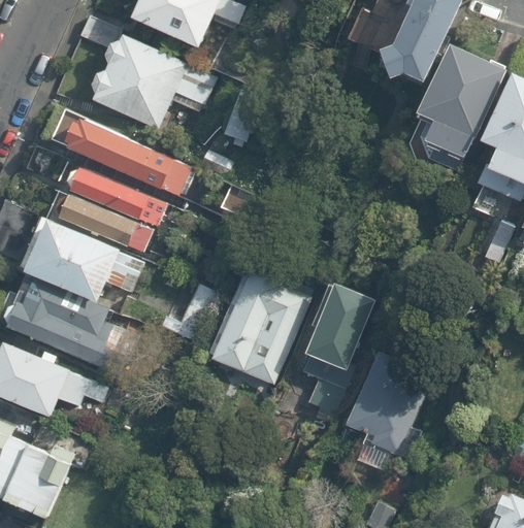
[(139,0),(132,18),(199,47),(211,21),(230,29),(232,24),(235,25),(242,7),(227,0),(139,0)]
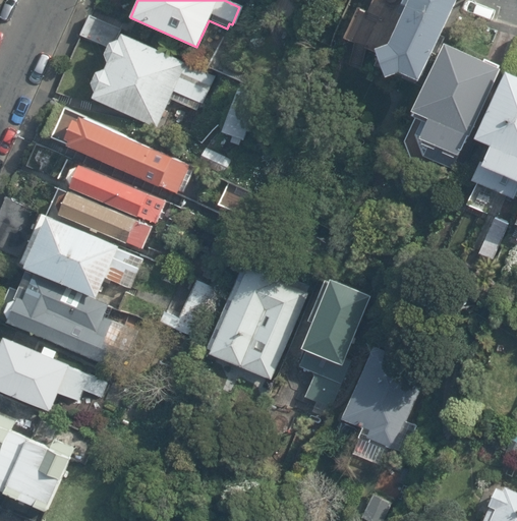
[(400,70),(418,80),(452,8),(456,10),(461,0),(401,0),(396,12),(403,15),(389,42),(378,46),(388,74),(400,70)]
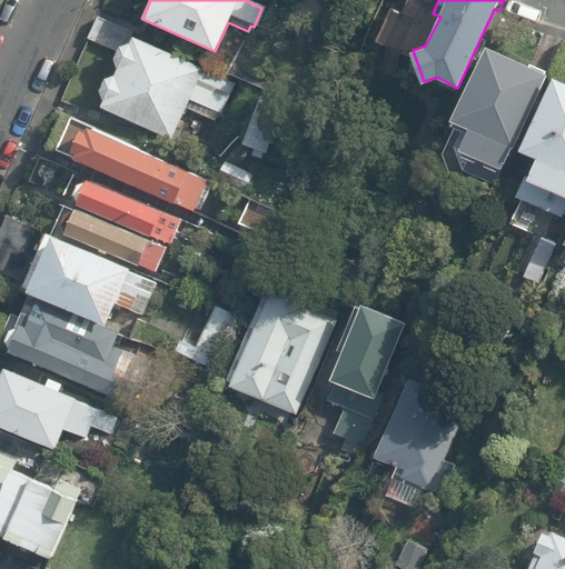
[(86,39),(117,52),(119,48),(124,46),(129,32),(96,17),(86,39)]
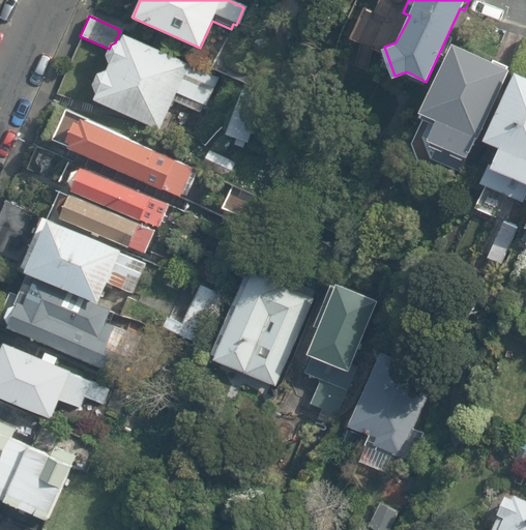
[(111,45),(109,49),(106,55),(109,64),(106,70),(97,74),(92,85),(95,93),(92,100),(157,130),(172,99),(198,111),(201,105),(203,106),(216,78),(122,34),(119,40),(115,42),(111,45)]
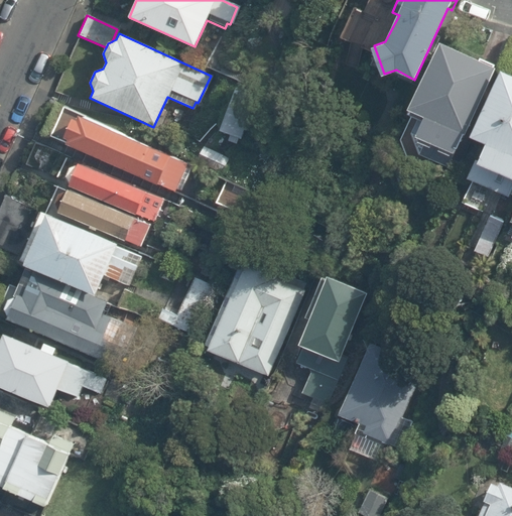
[(417,154),(444,166),(451,152),(453,153),(462,134),(464,135),(494,68),(438,42),(407,113),(416,117),(409,133),(417,154)]
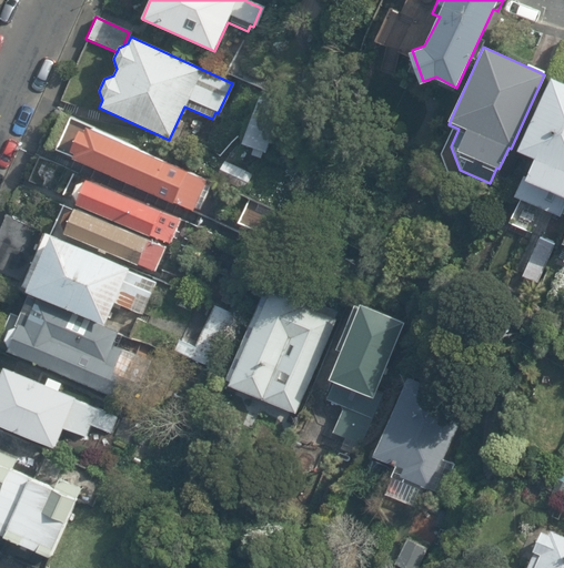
[(513,196),(557,216),(563,202),(563,83),(551,78),(517,150),(533,158),(526,178),(522,175),(513,196)]
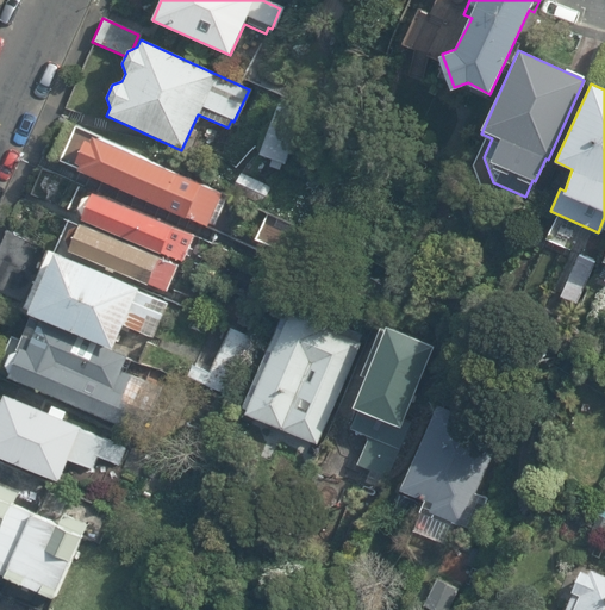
[(266,167),(276,170),(279,163),(282,165),(301,111),(278,103),(259,154),(269,159),(266,167)]
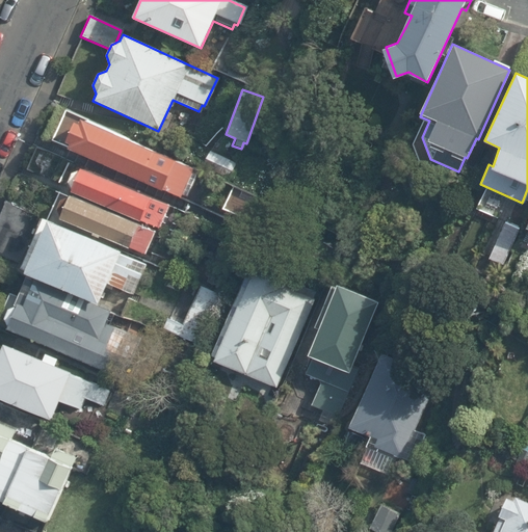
[(69,144),(172,191),(179,176),(190,181),(196,167),(83,115),(80,120),(75,117),(66,136),(72,138),(69,144)]
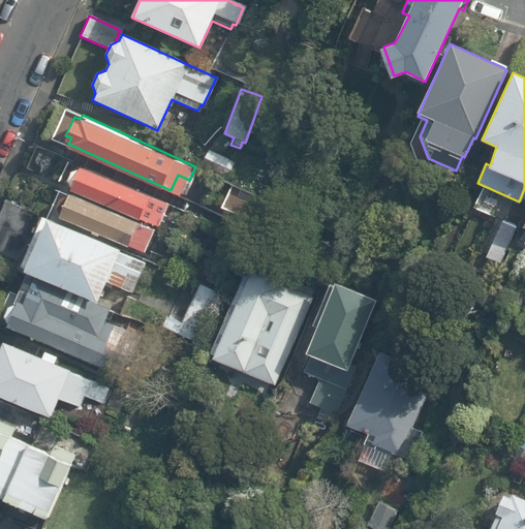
[(199,165),(223,178),(232,162),(208,150),(199,165)]
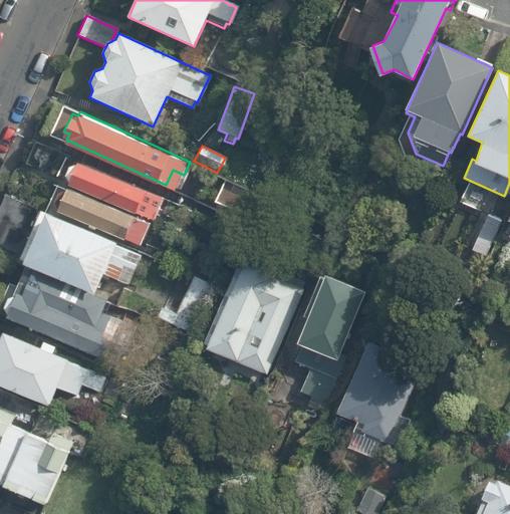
[(67,185),(152,220),(161,199),(77,163),(69,166),(64,176),(67,185)]
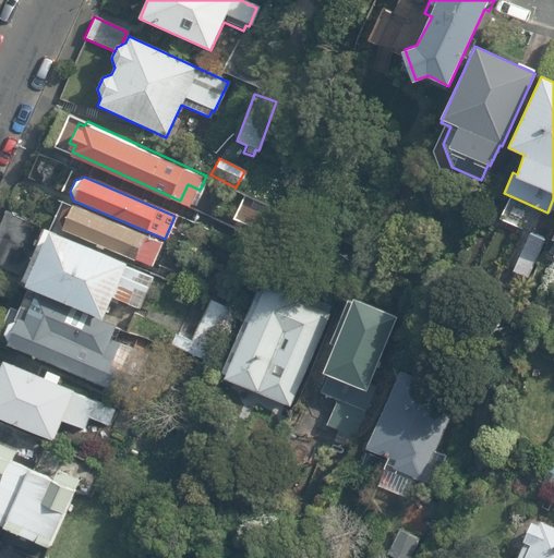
[(61,228),(149,267),(160,243),(72,205),(71,207),(63,210),(59,219),(62,227),(61,228)]
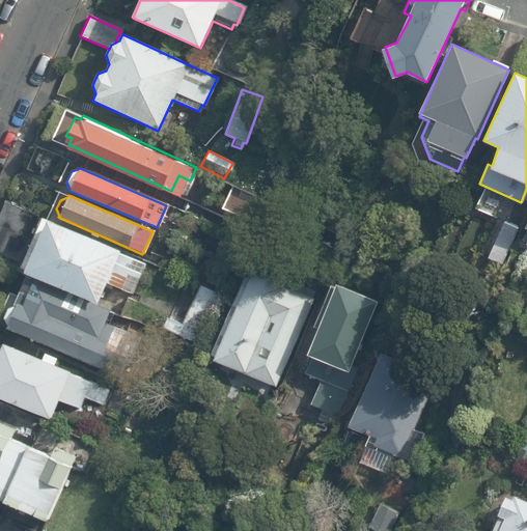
[(0,255),(15,262),(36,214),(3,199),(0,206),(0,255)]
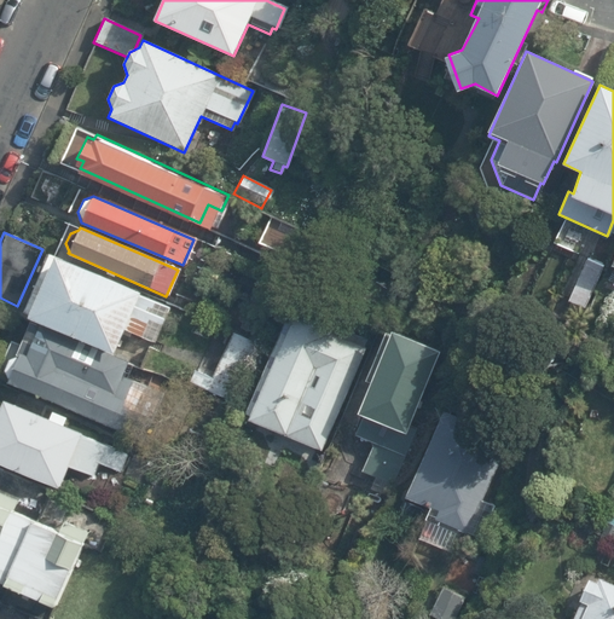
[(29,317),(114,354),(125,330),(152,342),(168,307),(140,295),(142,293),(57,255),(56,258),(50,254),(27,306),(33,308),(29,317)]
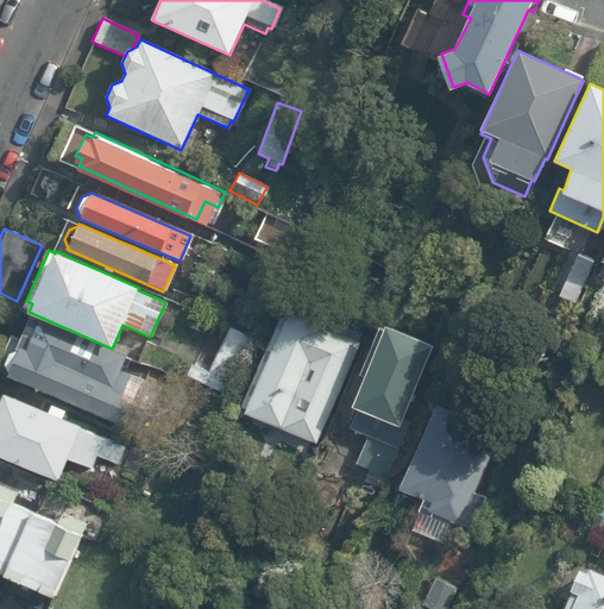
[(559,289),(577,296),(591,262),(573,255),(559,289)]
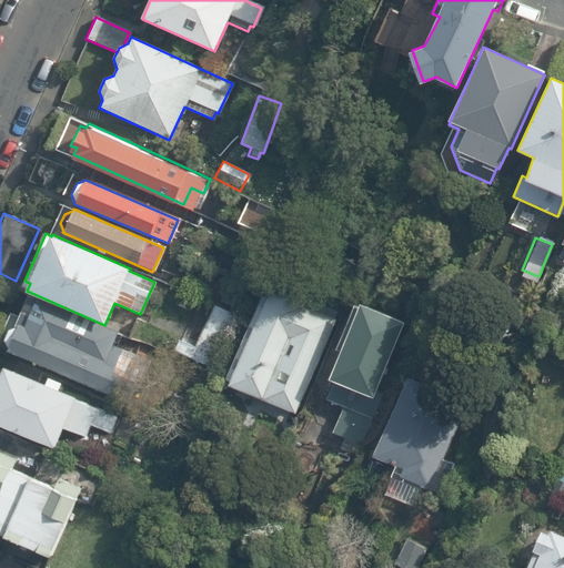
[(225,385),(293,414),(335,313),(264,282),(223,379),(228,382),(225,385)]
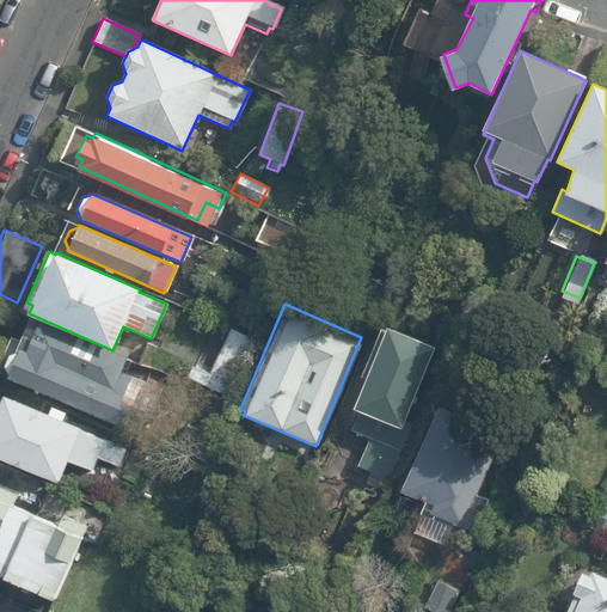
[(6,379),(140,435),(160,387),(121,371),(126,357),(32,317),(22,343),(11,344),(2,365),(7,375),(6,379)]
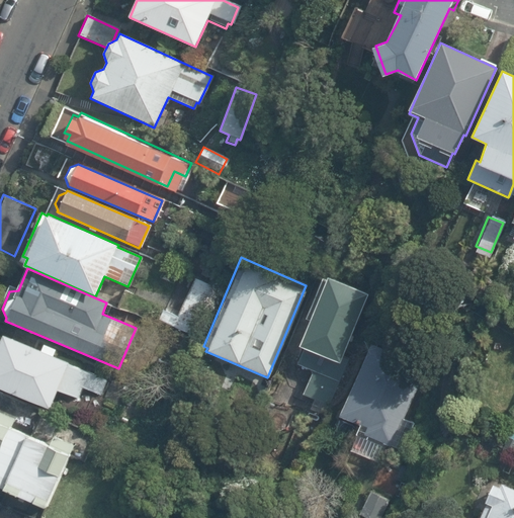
[(284,389),(326,407),(375,297),(323,274),(303,318),(307,320),(296,344),(303,347),(284,389)]
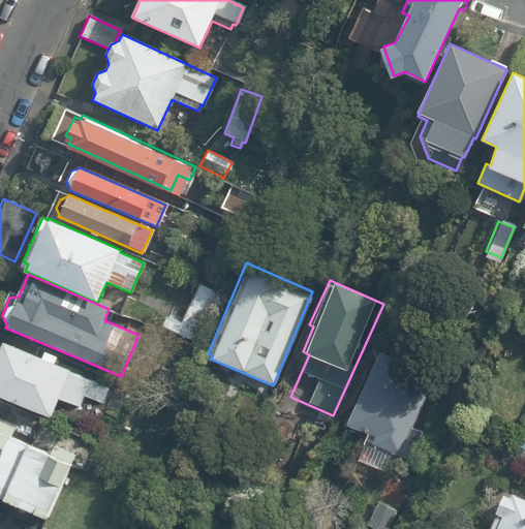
[(158,327),(191,342),(214,292),(196,284),(178,322),(163,315),(158,327)]
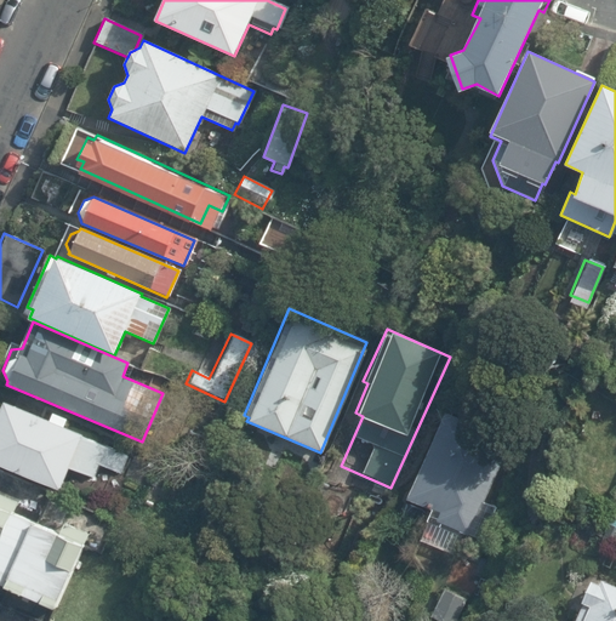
[(0,465),(58,490),(67,468),(90,478),(96,465),(118,474),(125,456),(83,438),(84,434),(6,400),(0,414),(0,465)]
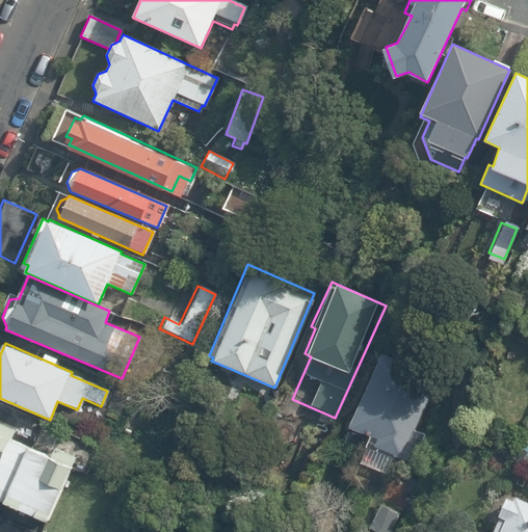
[(364,447),(393,460),(394,456),(400,459),(414,430),(413,429),(436,377),(381,352),(348,427),(369,435),(364,447)]
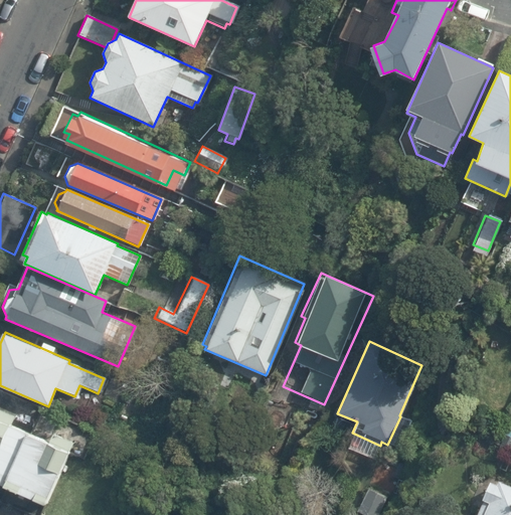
[(0,484),(3,486),(27,434),(10,425),(14,415),(0,409),(0,484)]
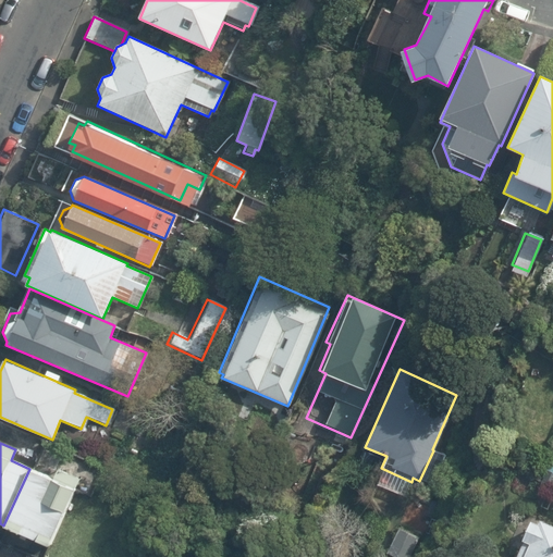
[(51,478),(29,469),(3,525),(47,545),(77,479),(56,469),(51,478)]
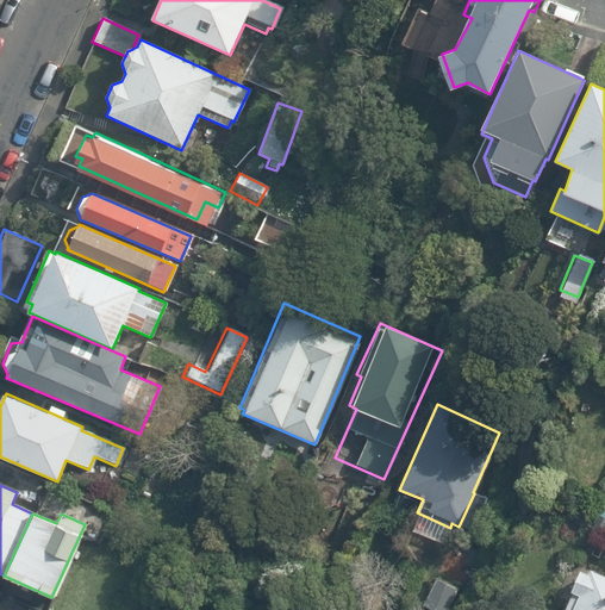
[(557,609),(604,609),(604,578),(587,571),(585,573),(577,570),(557,609)]
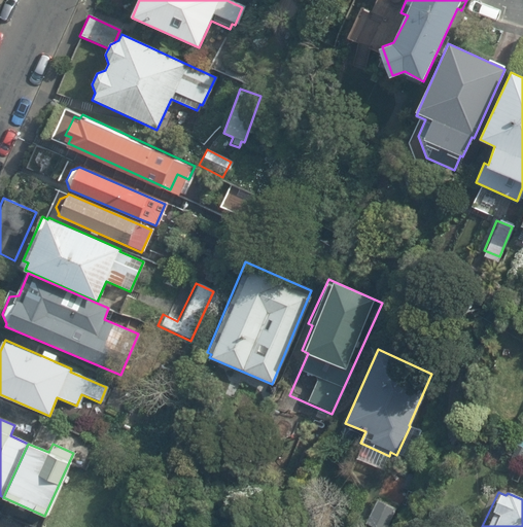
[(377,526),(388,506),(375,499),(359,526),(377,526)]
